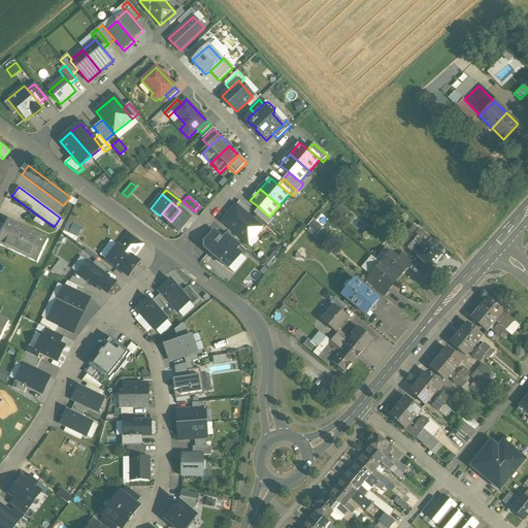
[(252,220),(235,206),(222,222),(246,242),(254,234),(256,235),(261,229),(262,230),(263,229),(252,220)]
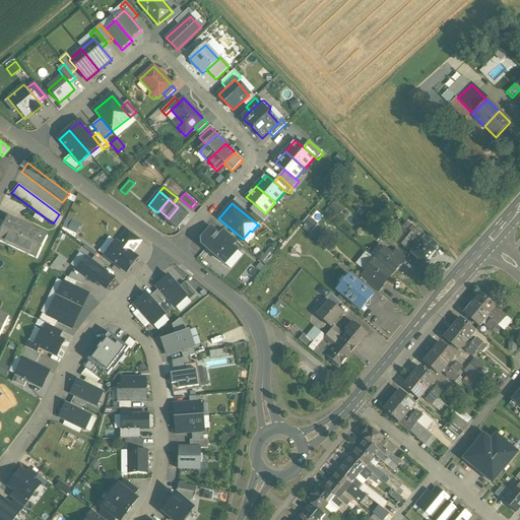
[(252,212),(264,221),(268,216),(265,213),(255,204),(250,210),(252,212)]
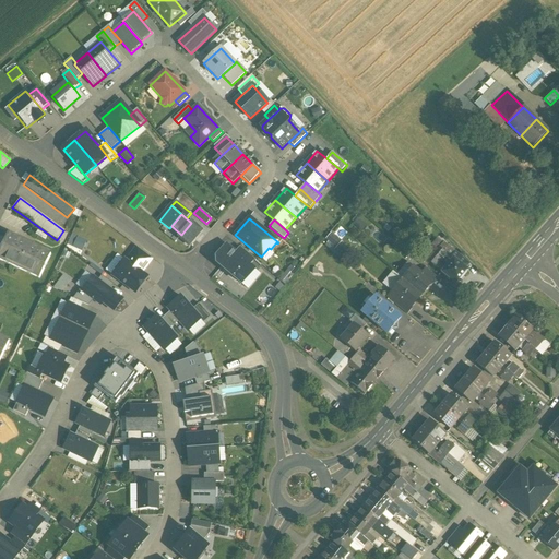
[(189,245),(201,230),(191,223),(181,235),(179,237),(189,245)]
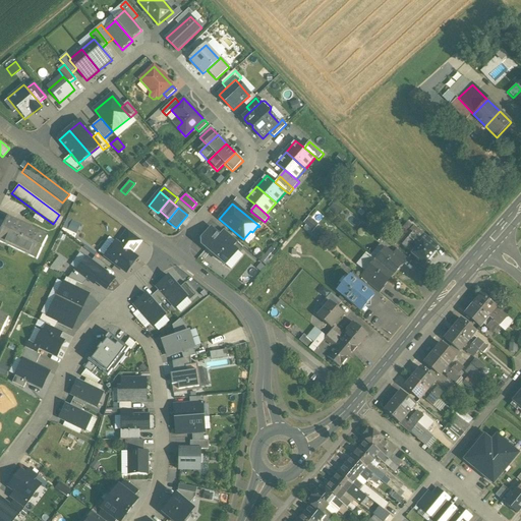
[(265,222),(252,213),(248,217),(259,226),(258,227),(259,228),(265,222)]
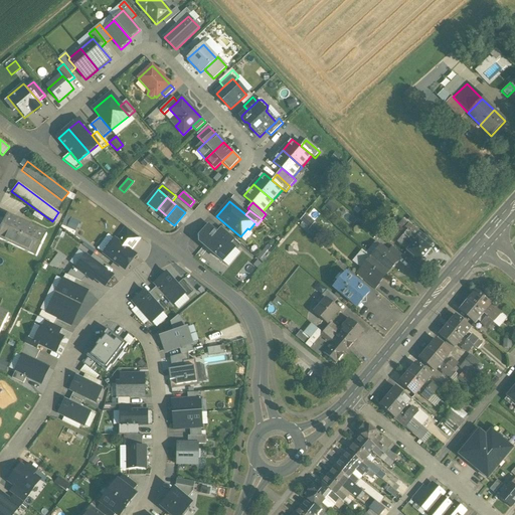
[(305,214),(299,219),(307,228),(313,223),(305,214)]
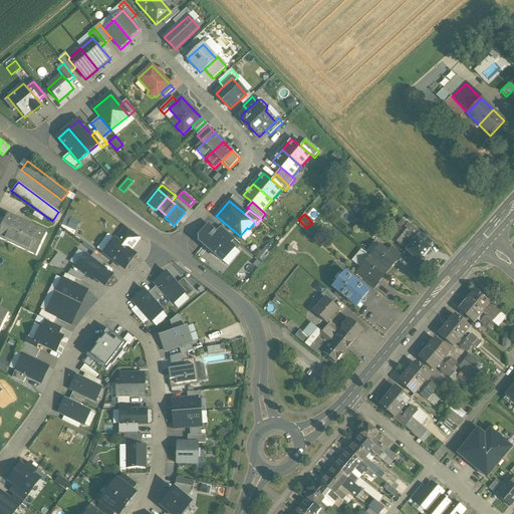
[(46,234),(7,216),(0,230),(0,238),(36,256),(46,234)]
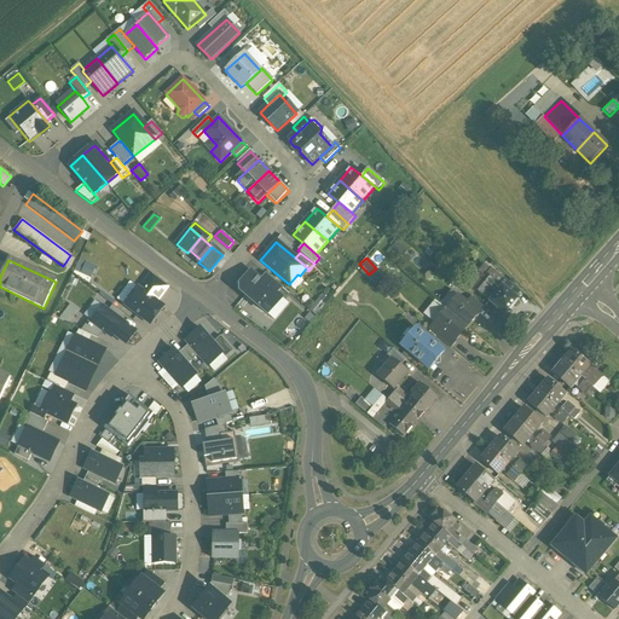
[(85,261),(80,273),(90,277),(94,266),(85,261)]
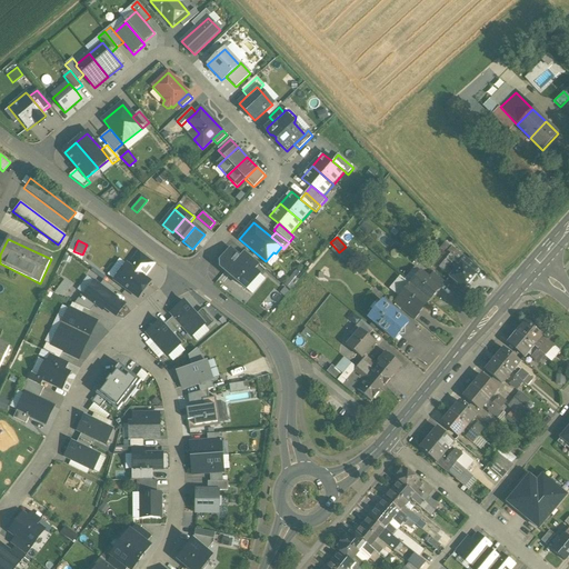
[(259,275),(255,271),(239,258),(231,250),(221,262),(220,269),(247,289),(259,275)]
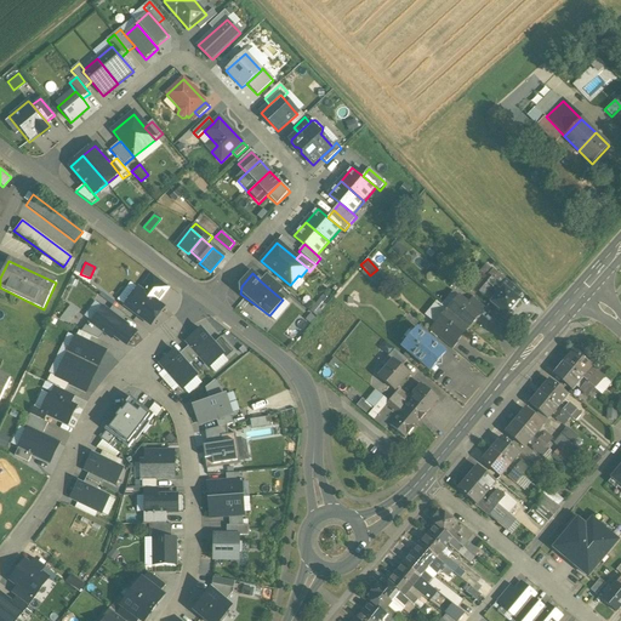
[(152,275),(141,290),(158,303),(169,288),(152,275)]
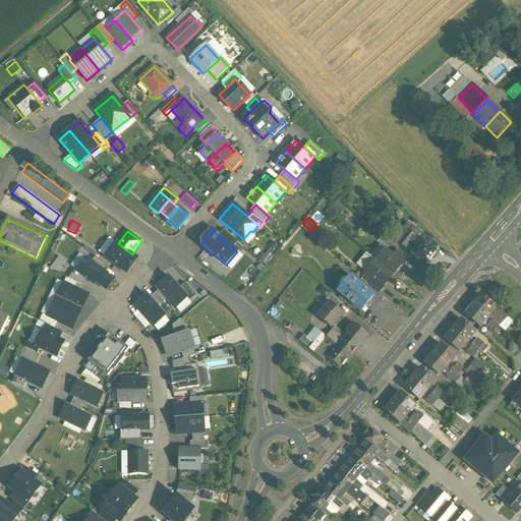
[(224,231),(219,236),(233,248),(238,242),(224,231)]
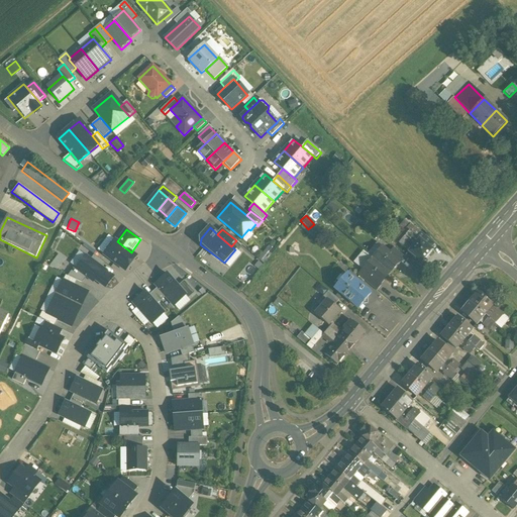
[(419,240),(406,229),(396,241),(401,246),(408,238),(415,244),(419,240)]
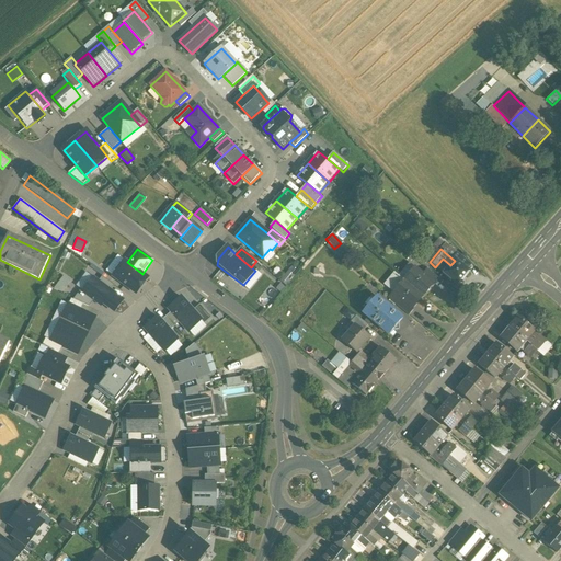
[(148,278),(142,274),(127,262),(125,261),(113,278),(136,295),(148,278)]
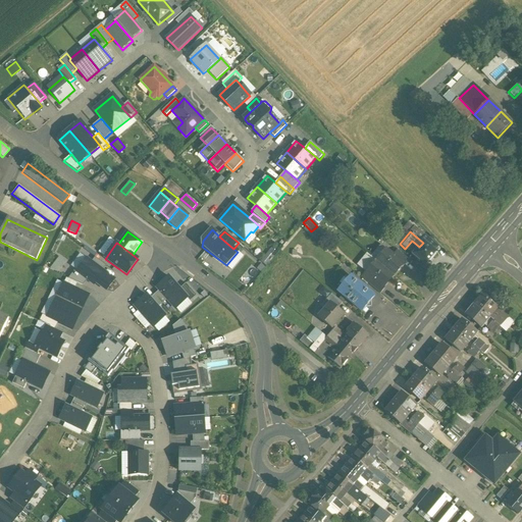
[(436,254),(423,243),(419,247),(413,255),(426,266),(436,254)]
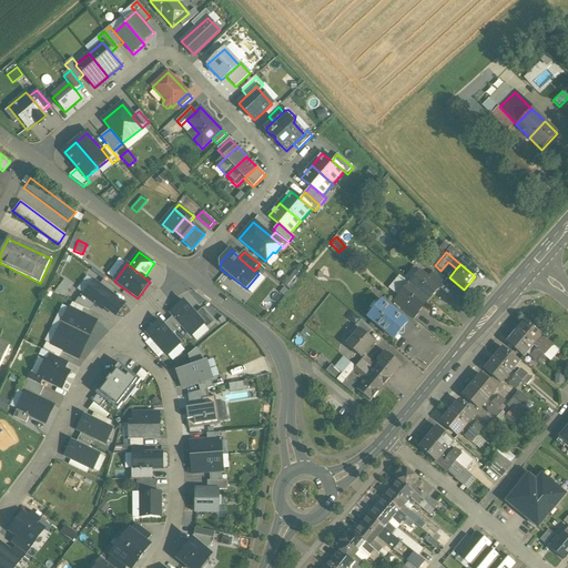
[(88,274),(99,283),(104,275),(93,267),(88,274)]
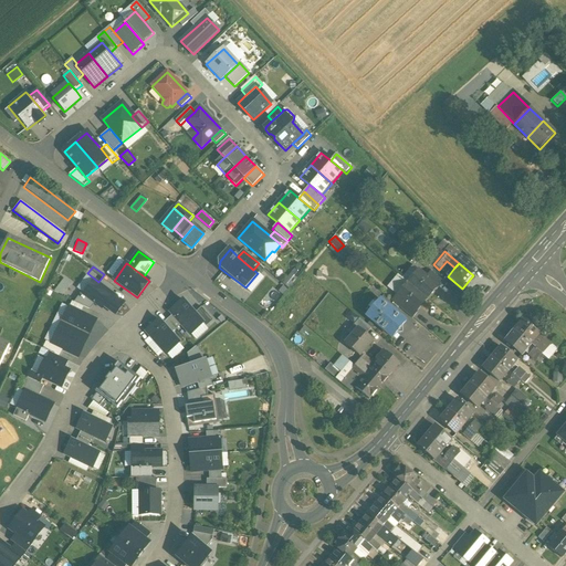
[(426,276),(419,271),(408,283),(427,299),(437,287),(437,286),(426,276)]
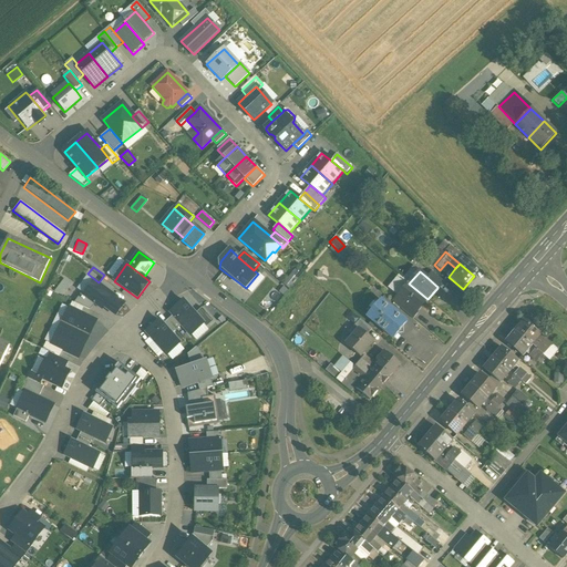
[(444,282),(432,271),(426,277),(437,287),(437,288),(439,289),(444,282)]
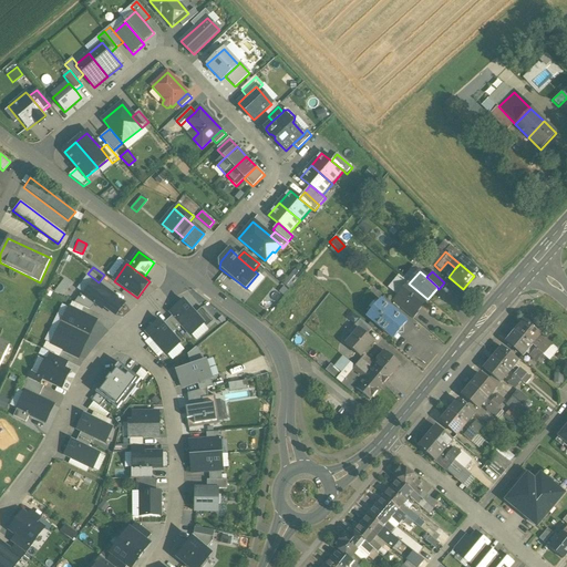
[(55,291),(63,296),(70,282),(62,278),(55,291)]
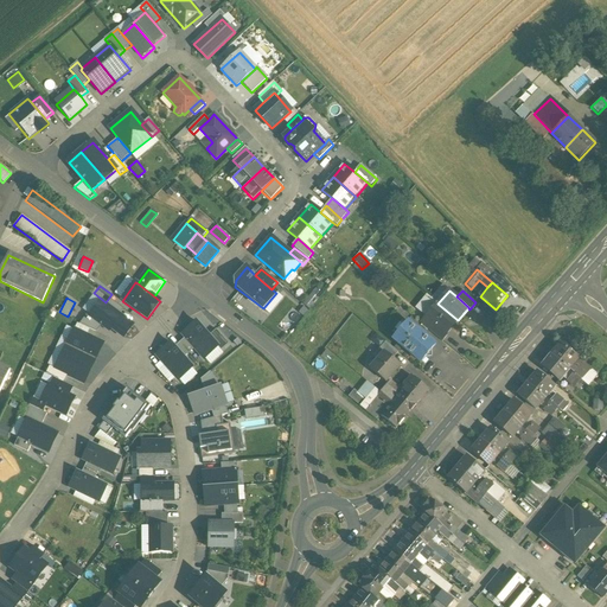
[(110,300),(107,306),(119,314),(123,310),(110,300)]
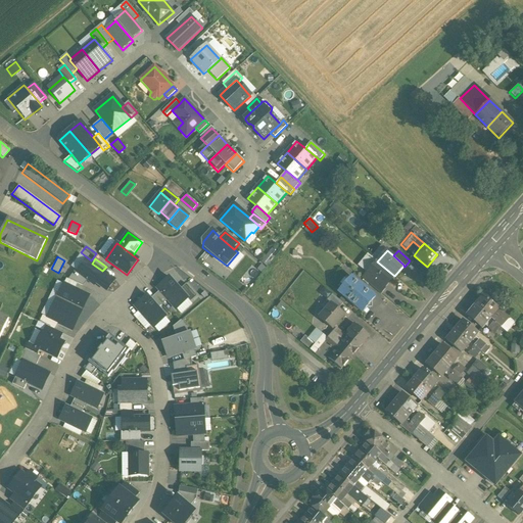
[(87,259),(77,272),(88,281),(94,285),(95,283),(106,291),(114,281),(102,271),(92,264),(87,259)]
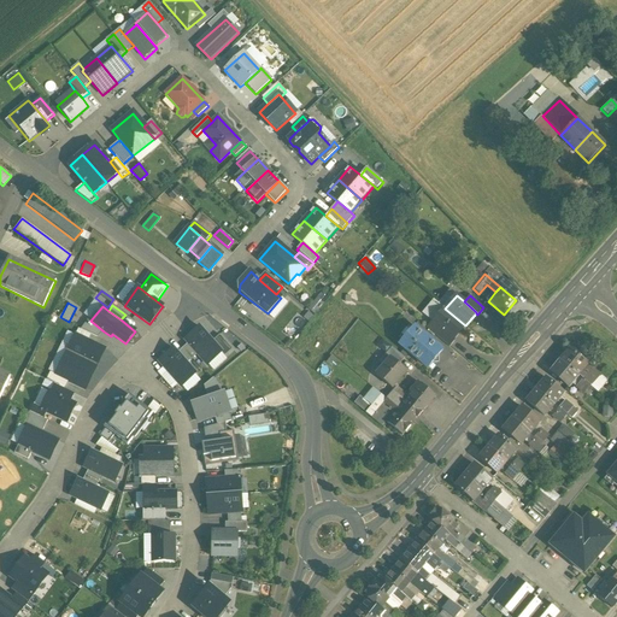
[(465,325),(445,309),(433,323),(441,329),(453,340),(454,339),(465,325)]
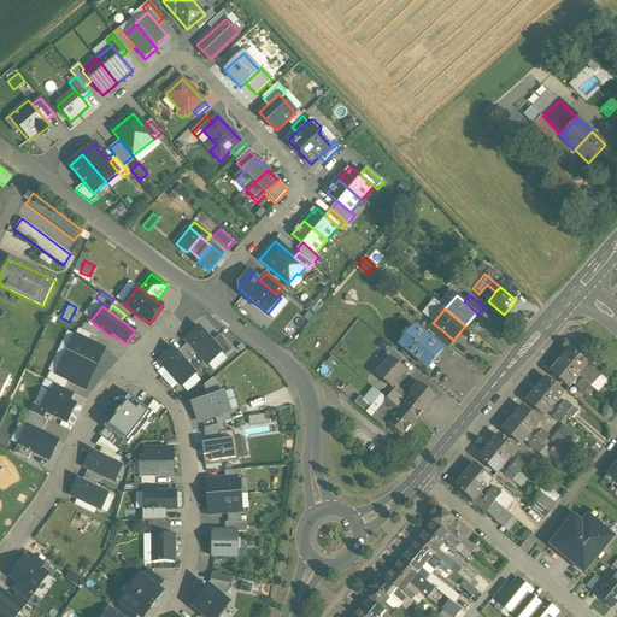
[(97,339),(104,331),(90,321),(88,319),(81,330),(97,339)]
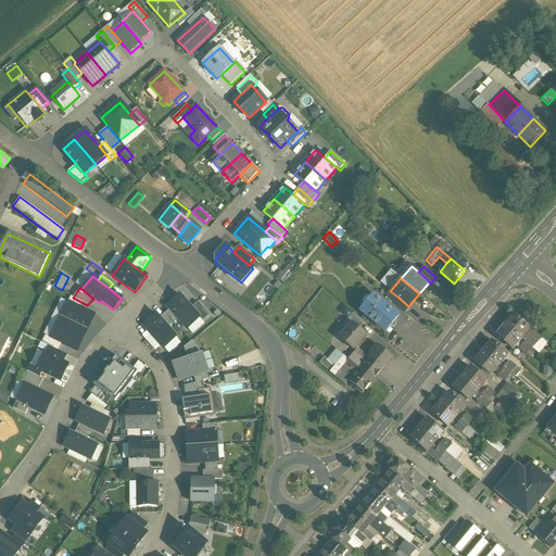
[(373,294),(359,310),(387,332),(390,327),(395,327),(395,321),(400,317),(373,294)]
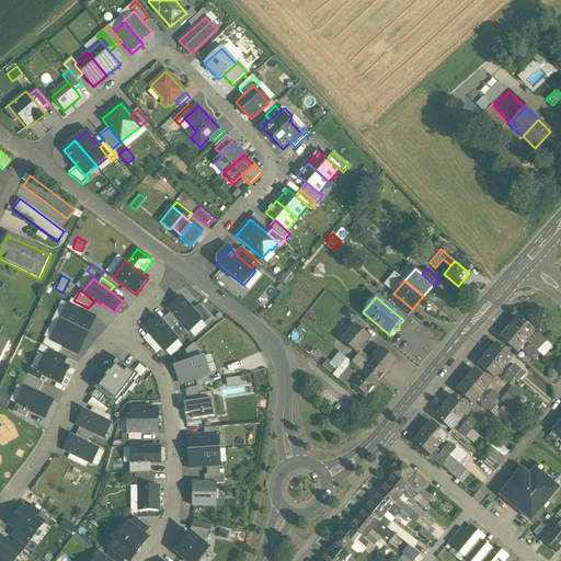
[(180,298),(168,309),(171,312),(180,322),(189,332),(201,321),(193,311),(180,298)]
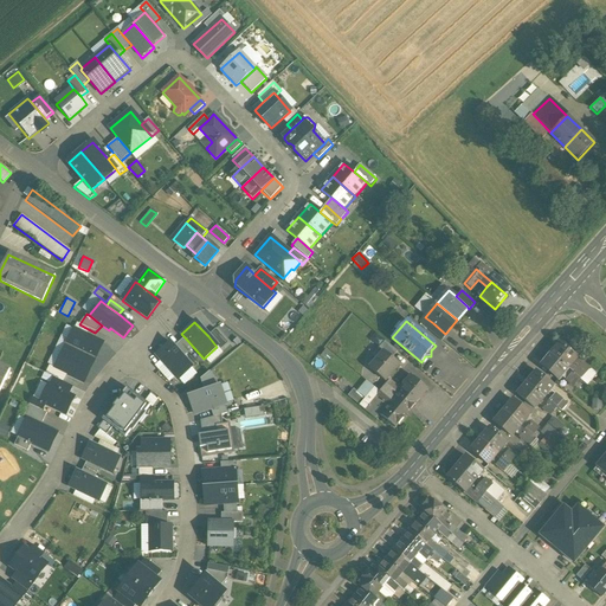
[(445,334),(433,323),(427,330),(442,341),(447,334),(446,333),(445,334)]
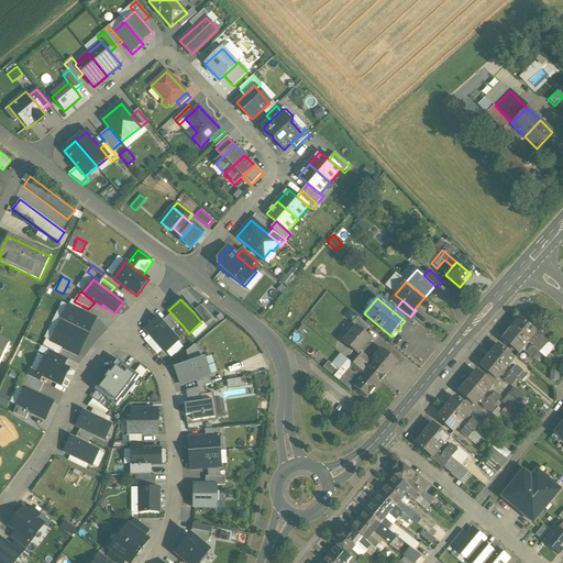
[(95,319),(68,306),(62,320),(88,333),(95,319)]
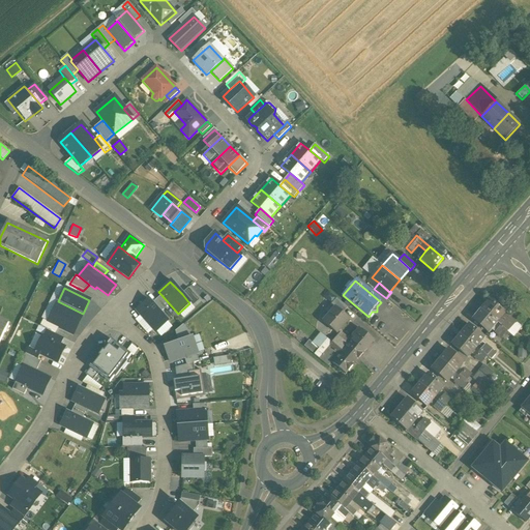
[(188,289),(182,294),(189,303),(194,306),(200,301),(188,289)]
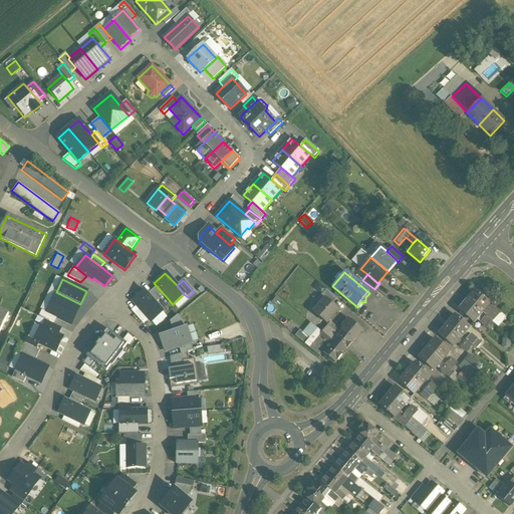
[(325,290),(316,282),(312,287),(321,294),(325,290)]
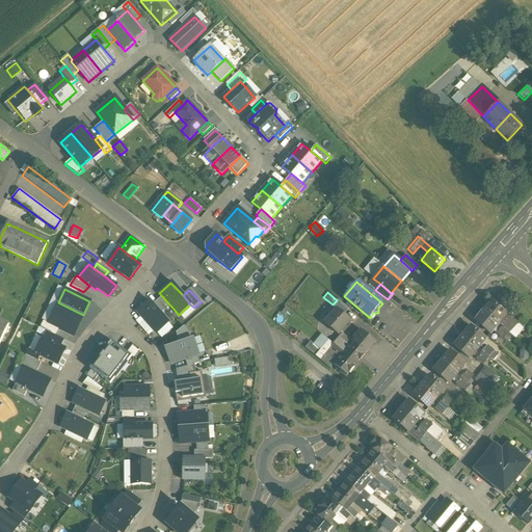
[(170,306),(162,296),(158,300),(166,310),(170,306)]
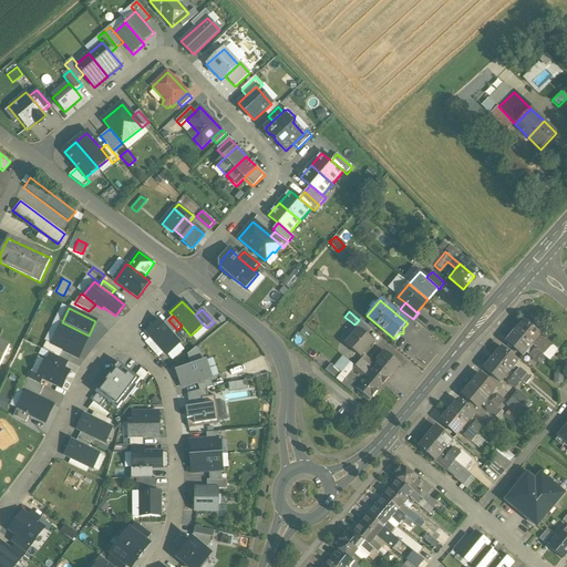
[(372,329),(360,319),(354,326),(359,330),(359,329),(367,336),(372,329)]
